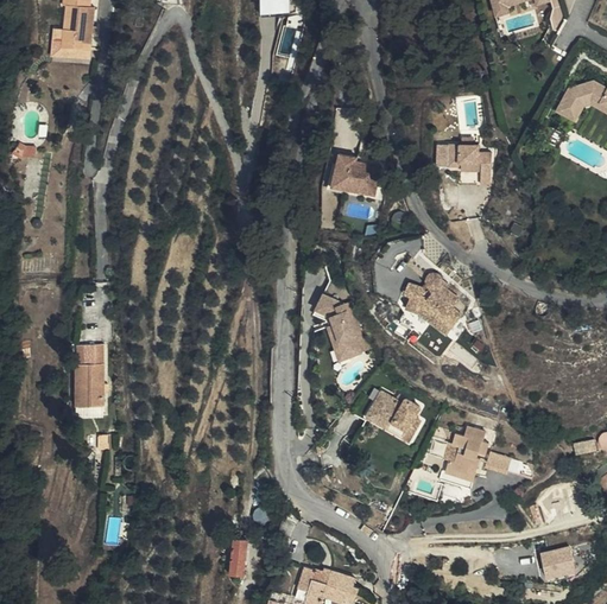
[(70,10),(68,0),(57,0),(46,1),(42,2),(43,14),(48,14),(49,36),(51,55),(78,51),(74,8),(70,10)]
